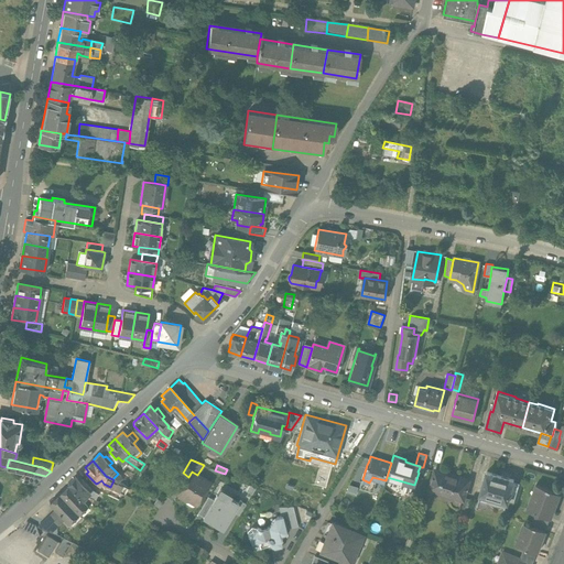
[(19,469),(15,481),(35,485),(45,476),(19,469)]
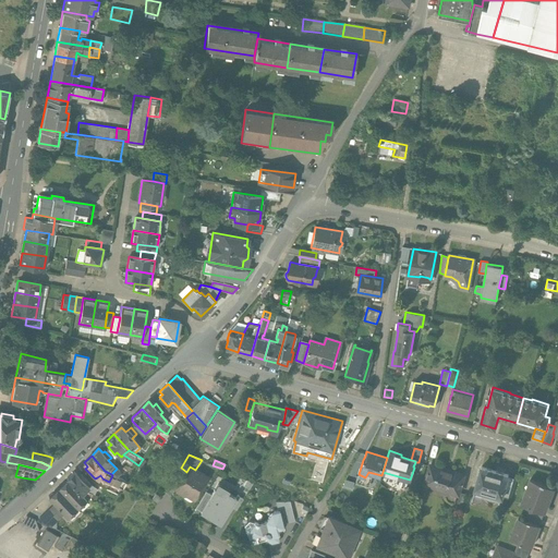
[(453,472),(431,465),(425,483),(458,494),(458,493),(463,475),(459,474),(459,473),(453,471),(453,472)]
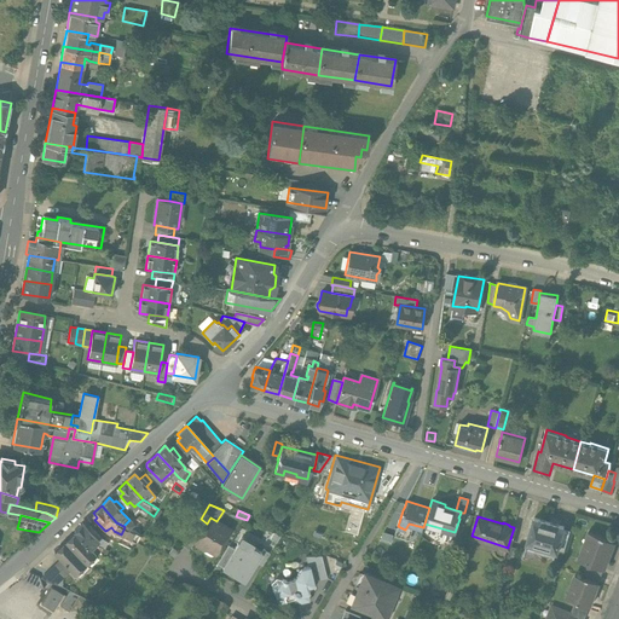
[(217,521),(210,518),(207,524),(196,541),(197,544),(203,549),(204,553),(209,556),(213,555),(218,547),(220,547),(224,542),(223,539),(229,530),(217,521)]
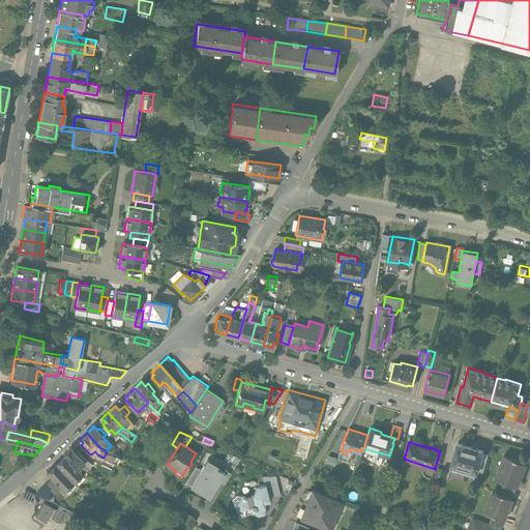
[(482,451),(458,444),(455,449),(453,448),(450,460),(452,461),(451,465),(476,472),(478,464),(481,465),(483,457),(481,455),(482,451)]
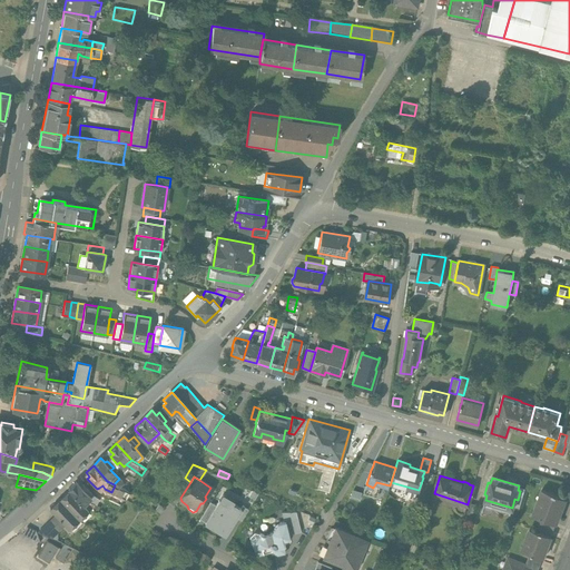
[(121,482),(119,479),(114,484),(115,485),(129,493),(134,487),(125,482),(125,484),(121,482)]
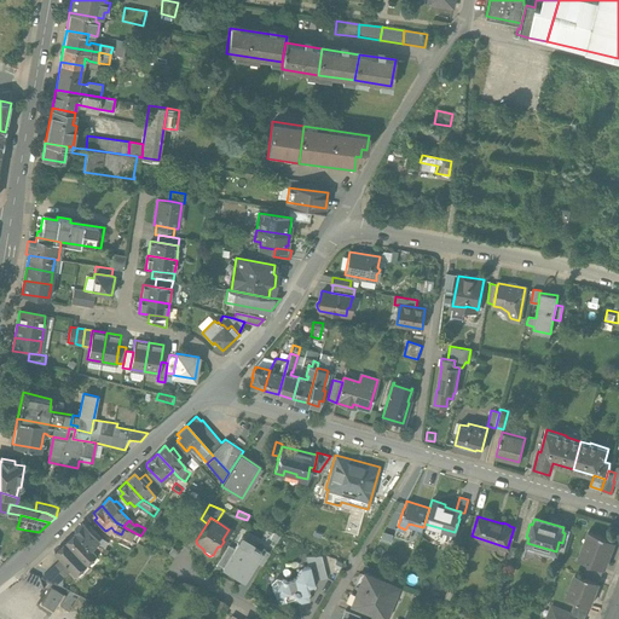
[(88,525),(86,527),(82,522),(74,531),(75,532),(90,547),(93,543),(98,539),(96,537),(98,536),(96,533),(96,532),(88,525)]
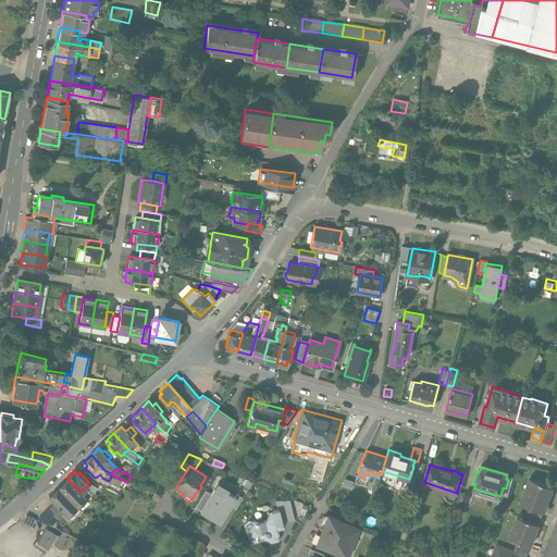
[(126,482),(112,474),(109,481),(122,489),(126,482)]
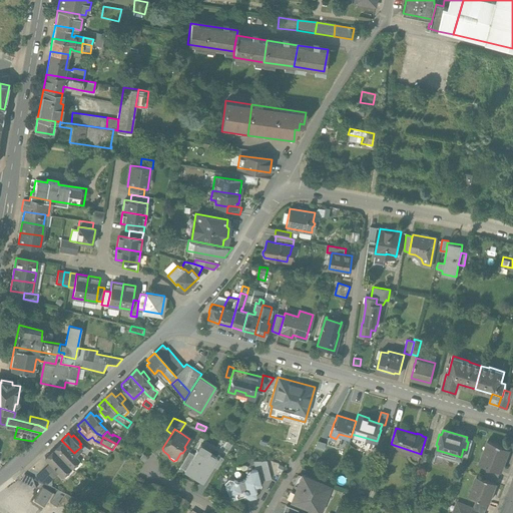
[(74,453),(62,441),(54,449),(70,466),(80,457),(75,454),(74,453)]
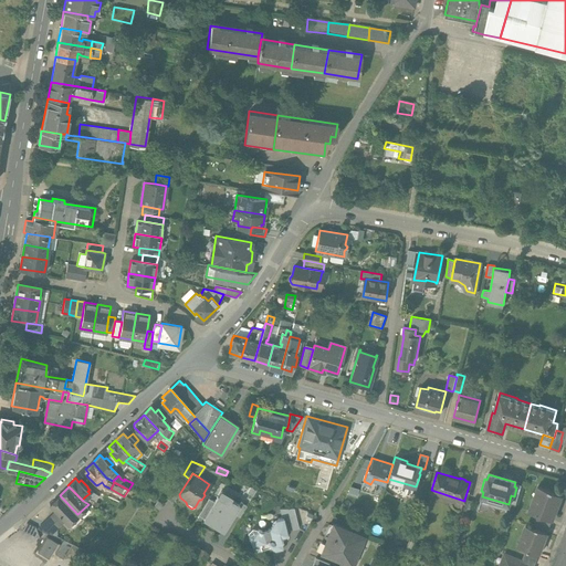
[(349,486),(347,495),(356,498),(359,490),(349,486)]
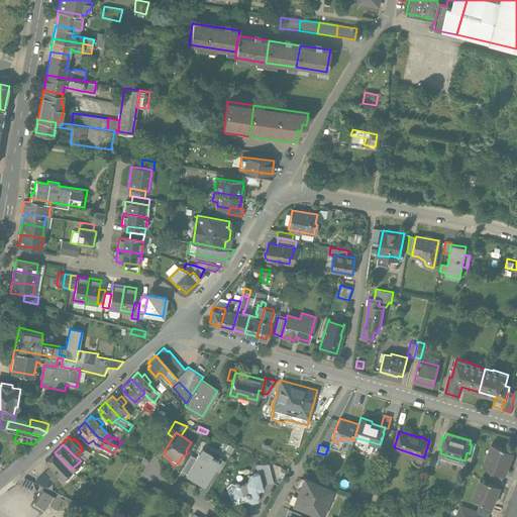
[(501,447),(495,444),(489,458),(487,457),(483,467),(492,471),(503,475),(504,476),(513,451),(503,447),(501,447)]
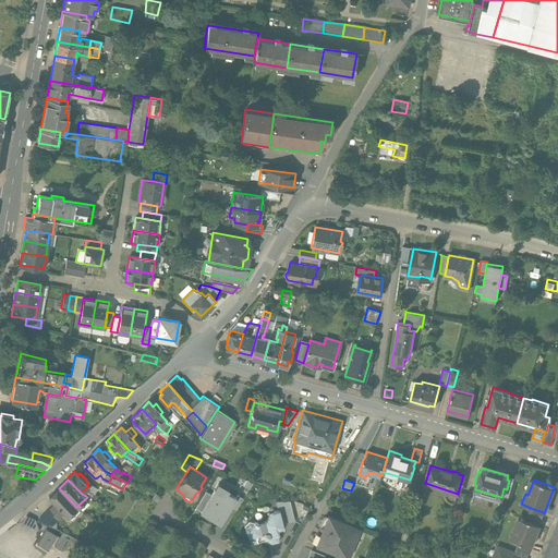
[(253,483),(246,481),(243,486),(250,489),(253,483)]
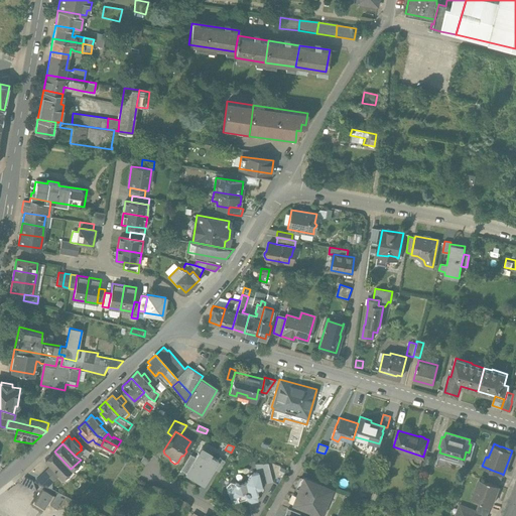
[(212,454),(202,447),(195,458),(185,473),(185,474),(198,481),(199,479),(200,480),(200,481),(200,482),(201,483),(202,484),(203,484),(204,484),(205,483),(206,482),(206,481),(206,480),(205,479),(207,476),(209,477),(214,469),(218,461),(210,456),(212,454)]
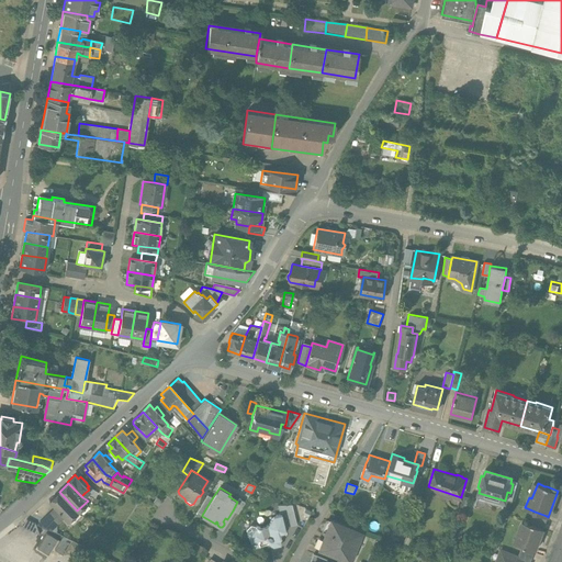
[(77,510),(59,492),(49,501),(56,507),(65,516),(67,519),(77,510)]
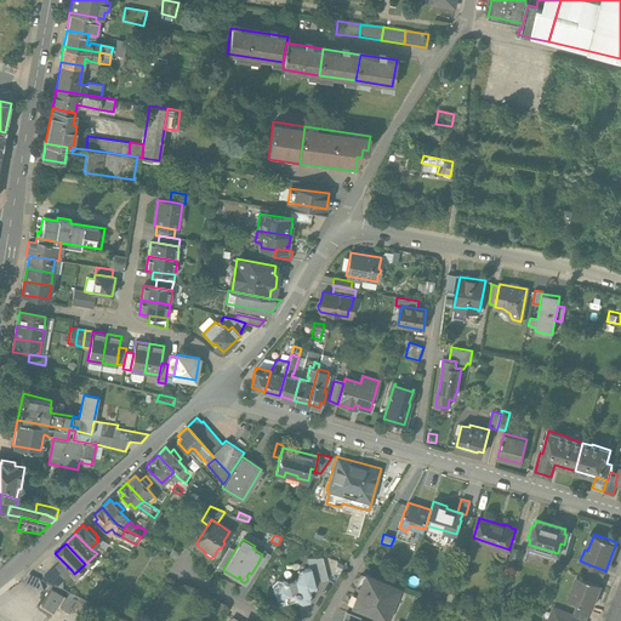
[(558,553),(529,545),(527,553),(554,562),(558,553)]
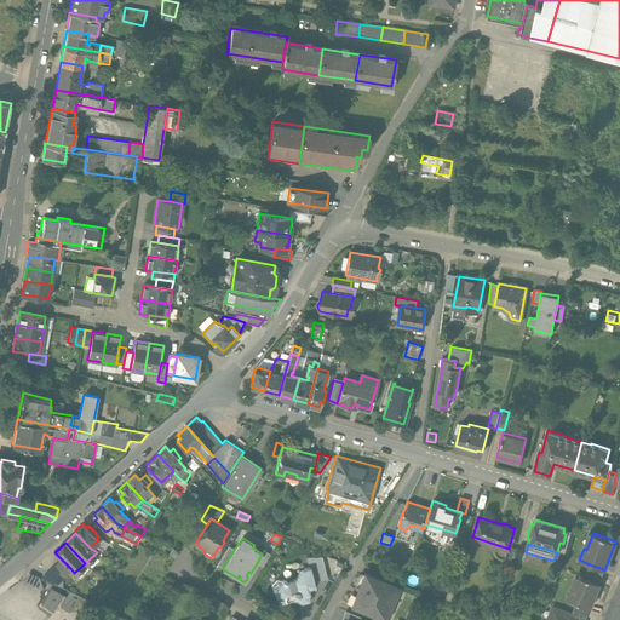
[(229,546),(217,564),(223,568),(234,550),(229,546)]
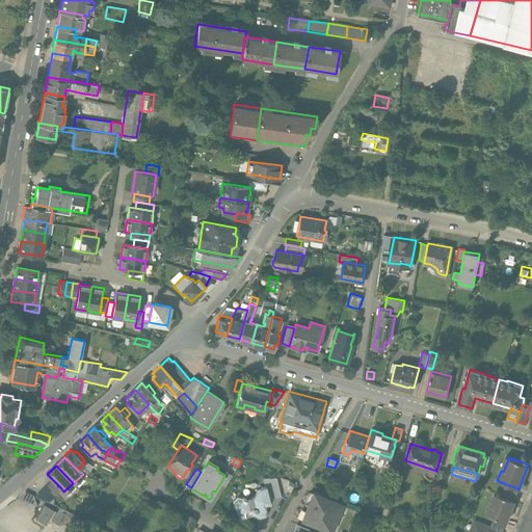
[(436,471),(432,483),(439,485),(444,472),(436,470),(436,471)]
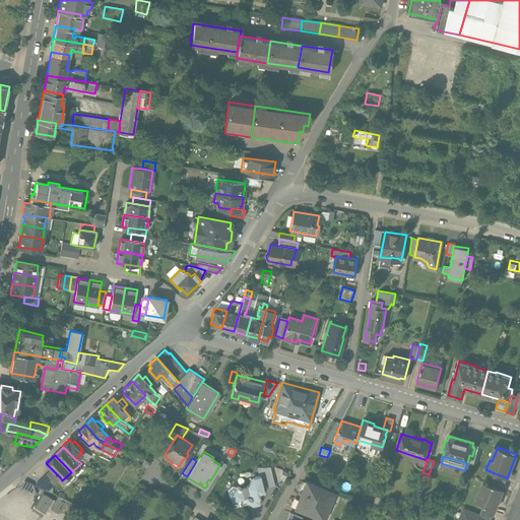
[(220,461),(219,464),(215,472),(220,475),(226,465),(220,461)]
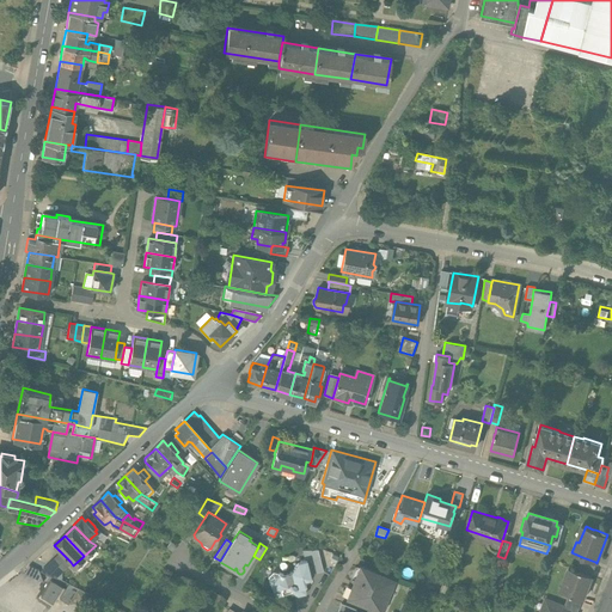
[(317,551),(303,551),(305,561),(306,561),(310,575),(323,571),(317,551)]
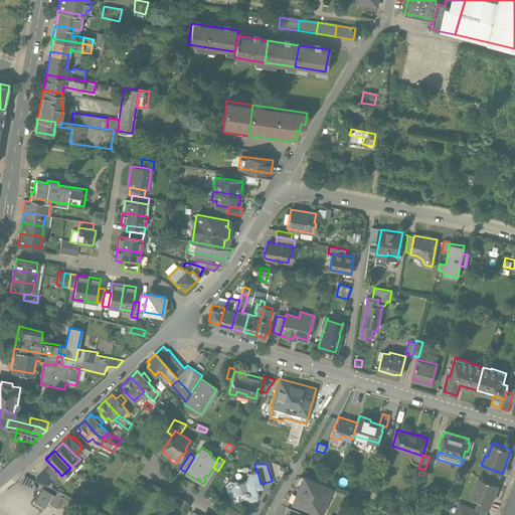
[(59,473),(51,465),(35,480),(35,481),(45,486),(51,480),(59,473)]
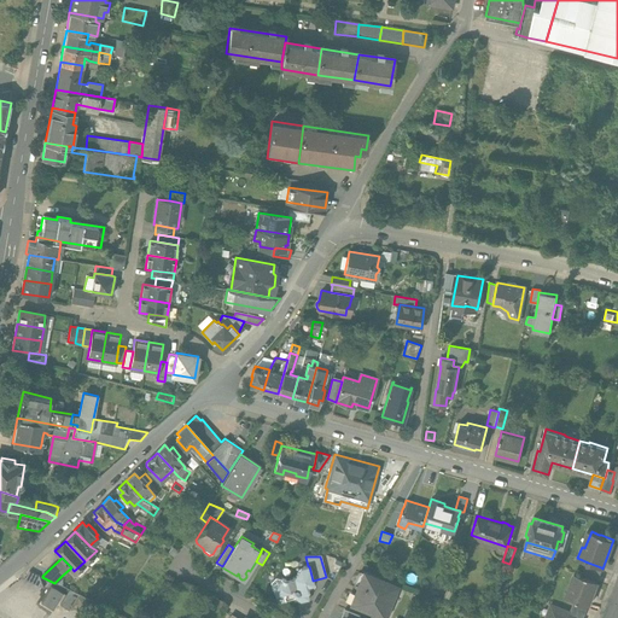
[(601,567),(588,563),(582,576),(586,577),(596,581),(601,567)]
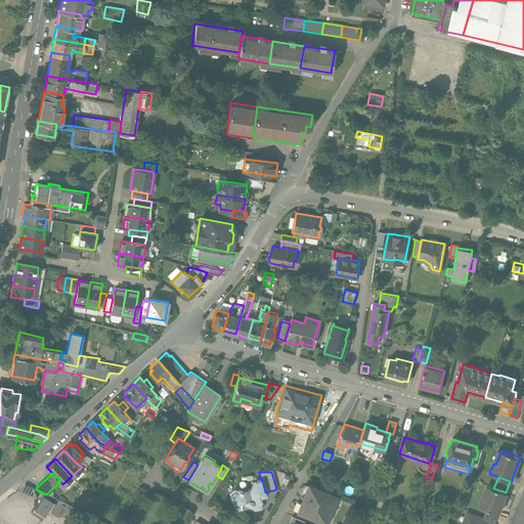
[(261,480),(254,482),(249,490),(243,492),(242,491),(239,491),(238,491),(233,490),(229,494),(230,500),(232,501),(234,509),(237,511),(242,510),(250,508),(253,510),(258,508),(259,510),(261,510),(262,509),(260,504),(266,494),(265,492),(262,480),(261,480)]
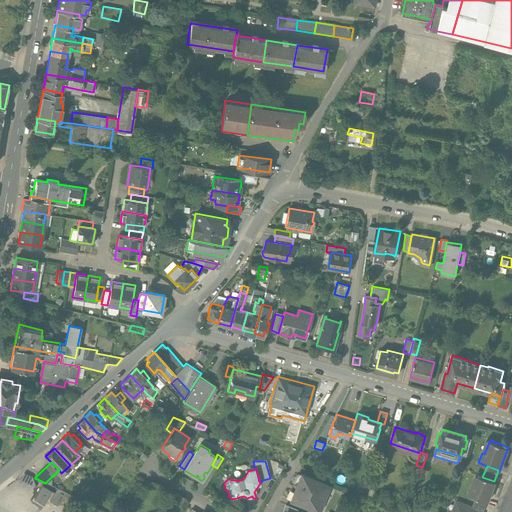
[(32,476),(24,473),(20,480),(36,487),(32,476)]
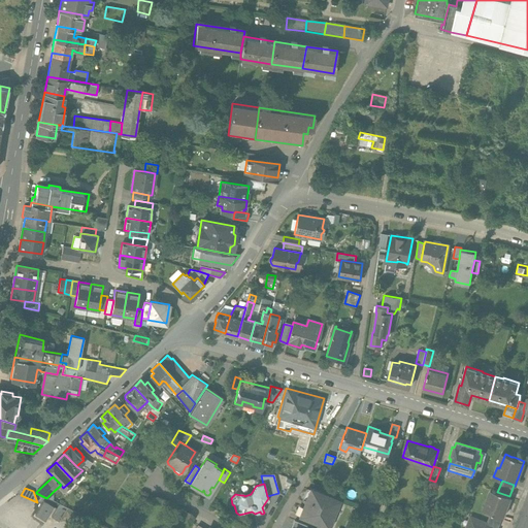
[(329,496),(310,489),(299,516),(318,524),(328,527),(339,500),(329,496)]
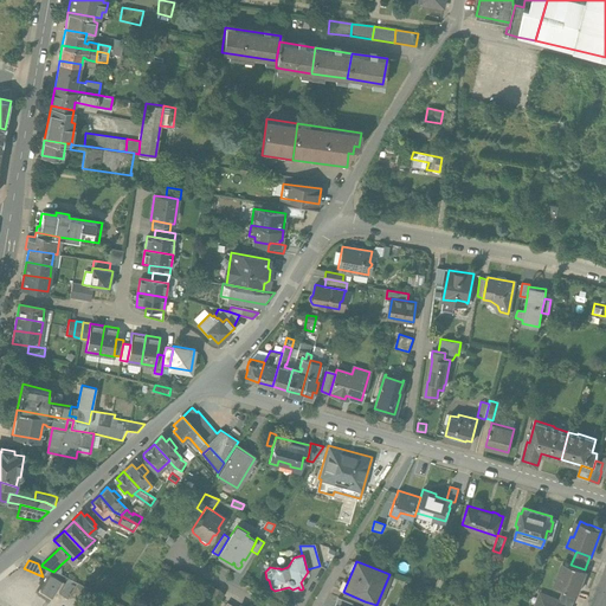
[(393,568),(380,563),(378,569),(389,574),(391,575),(393,568)]
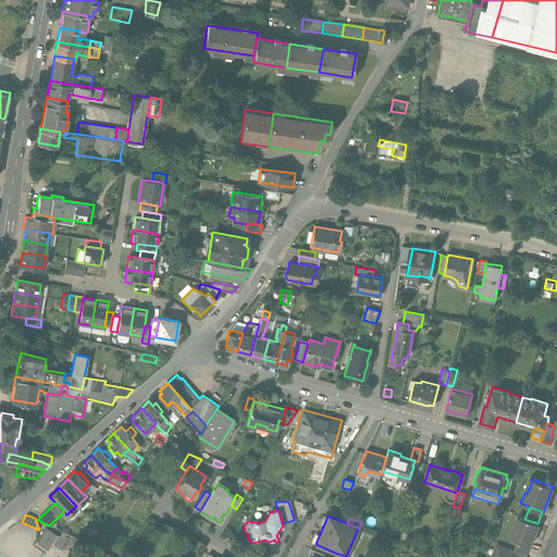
[(524,519),(520,518),(512,539),(520,542),(519,542),(530,546),(539,524),(537,523),(528,520),(524,519)]
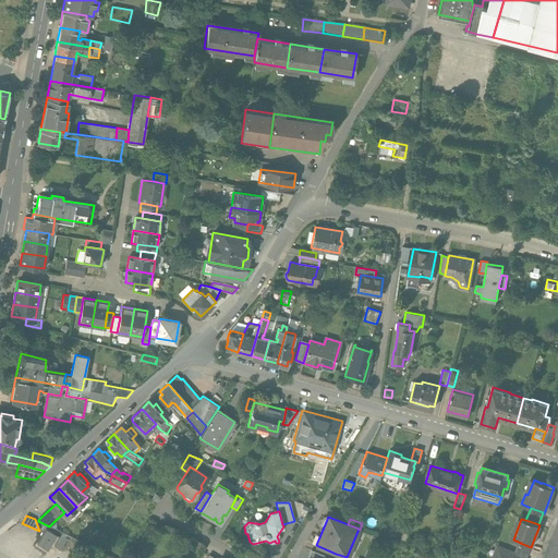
[(47,530),(38,544),(47,549),(57,535),(47,530)]
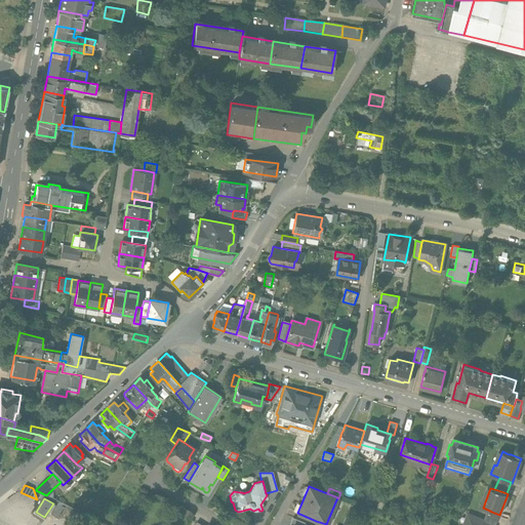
[(67,506),(58,500),(51,513),(58,518),(67,506)]
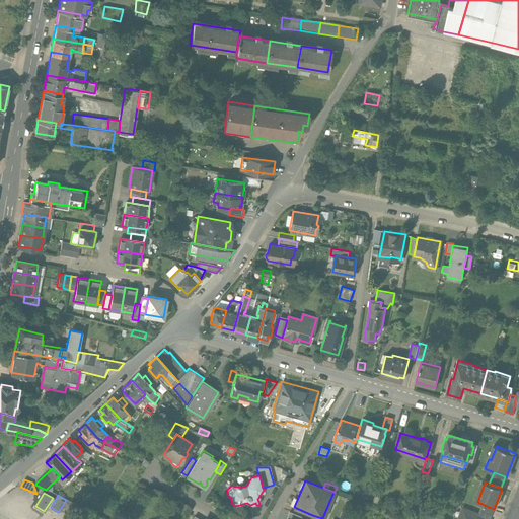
[(493,511),(482,506),(479,512),(491,516),(493,511)]
